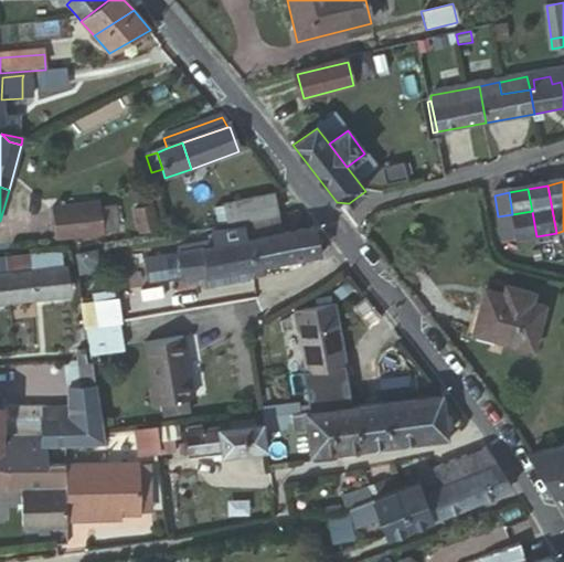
[(225,204),(227,225),(244,223),(278,218),(275,198),(225,204)]
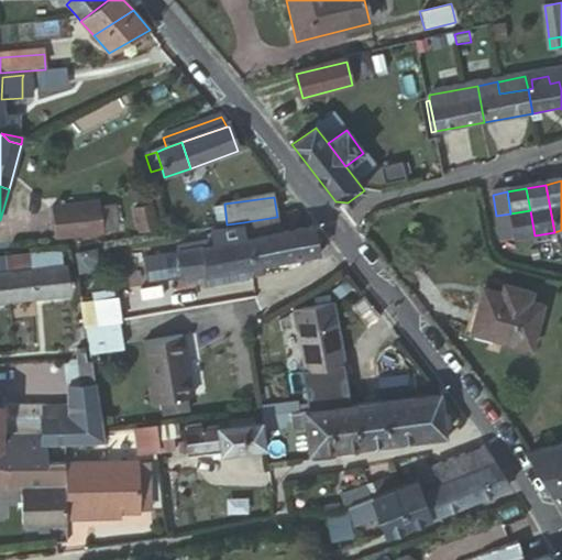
[(103,231),(102,228),(100,210),(100,205),(64,210),(67,237),(103,231)]
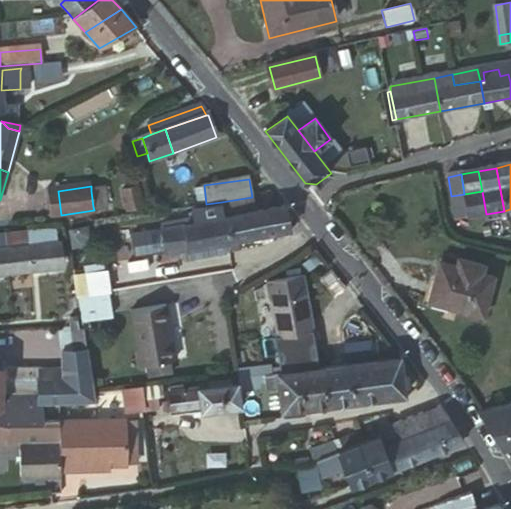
[(91,191),(93,207),(102,206),(99,189),(91,191)]
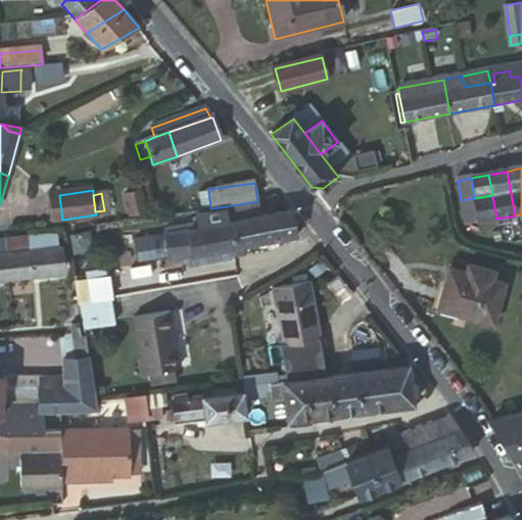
[(128,214),(143,210),(139,193),(123,196),(128,214)]
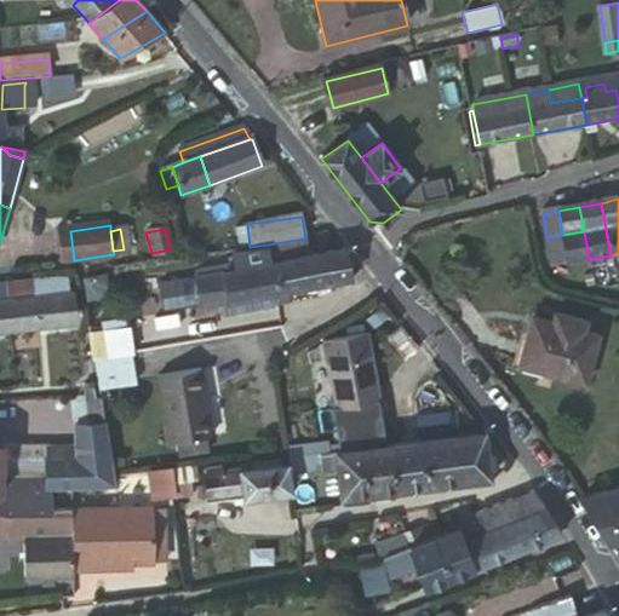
[(584,231),(562,235),(566,264),(589,259),(584,231)]
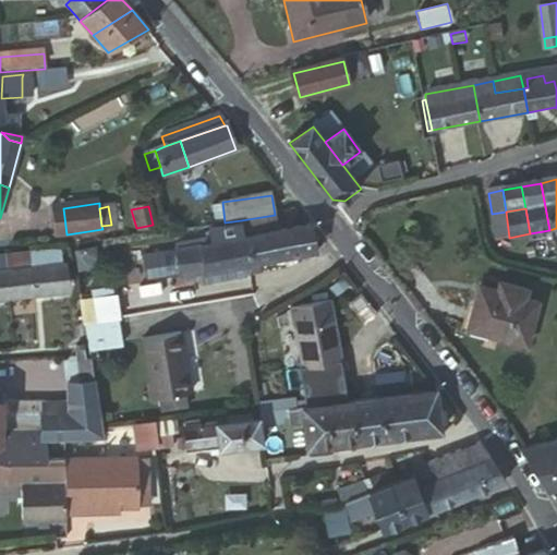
[(506,212),(492,214),(496,240),(509,238),(506,212)]
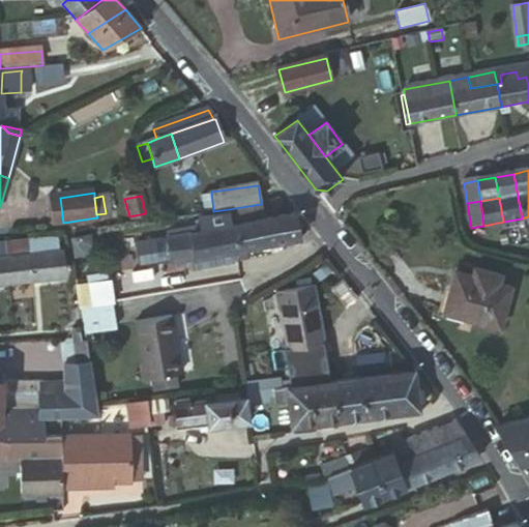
[(264,221),(261,204),(229,209),(229,213),(232,226),(264,221)]
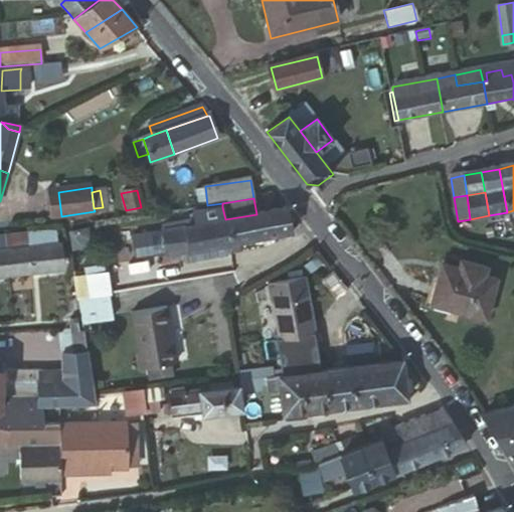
[(192,226),(225,219),(222,207),(190,213),(192,226)]
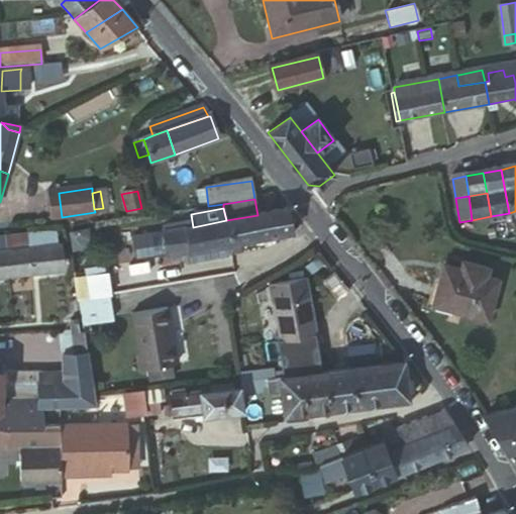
[(289,212),(288,209),(258,215),(226,220),(230,245),(293,234),(289,212)]
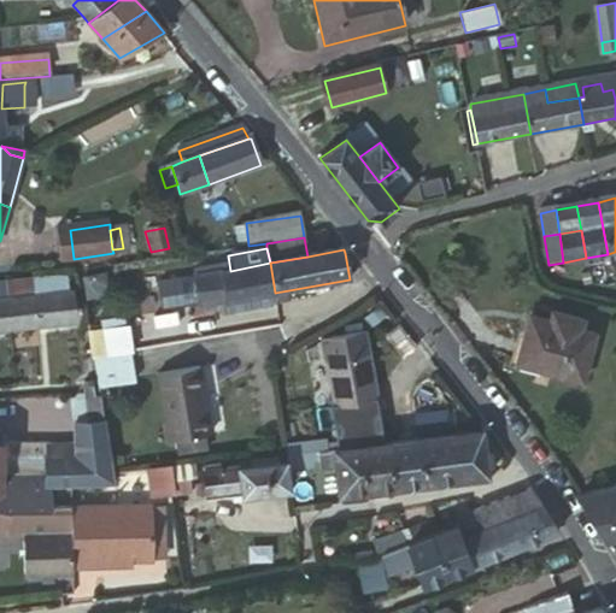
[(588,267),(610,264),(608,254),(586,258),(588,267)]
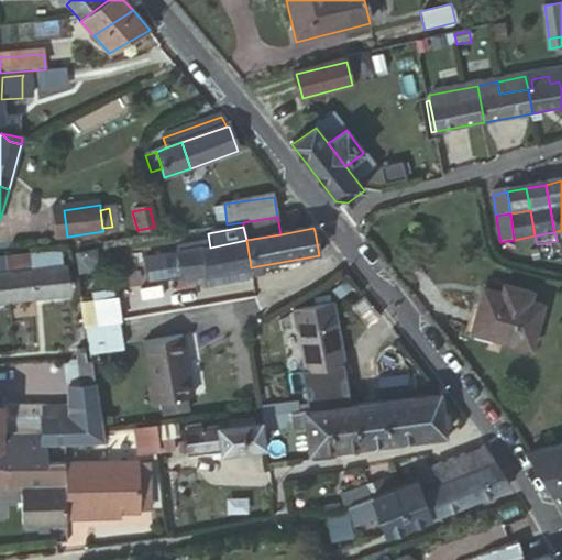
[(251,267),(246,240),(210,248),(202,248),(207,275),(251,267)]
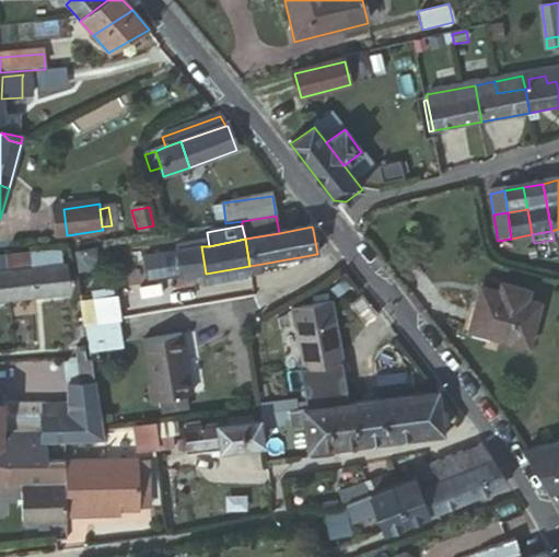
[(206,274),(201,246),(176,251),(182,279),(206,274)]
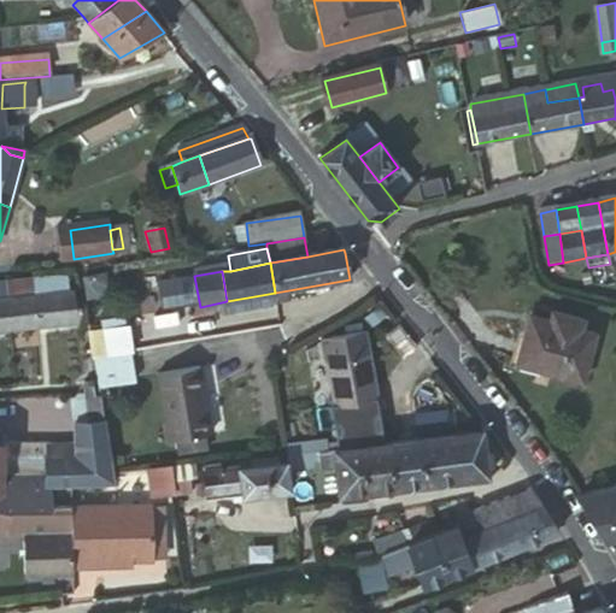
[(35,298),(58,294),(57,282),(35,284),(35,298)]
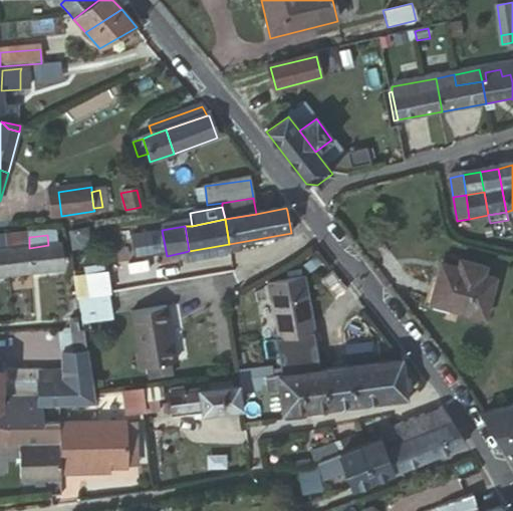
[(29,237),(5,239),(6,251),(29,248),(29,237)]
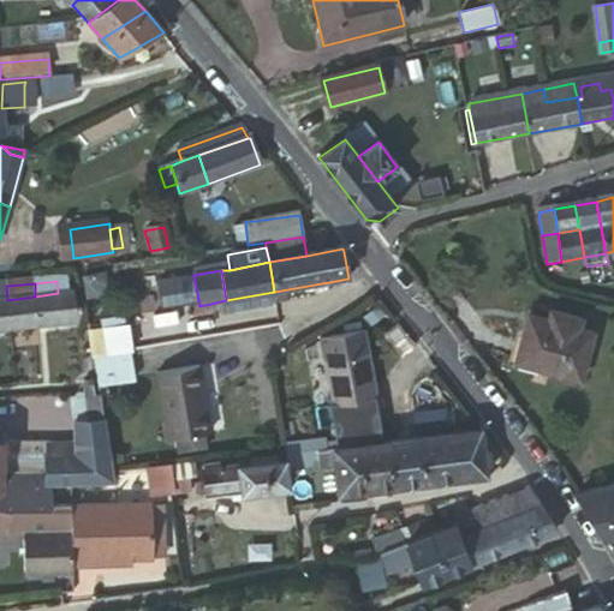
[(7,300),(11,330),(67,323),(65,292),(58,293),(35,297),(7,300)]
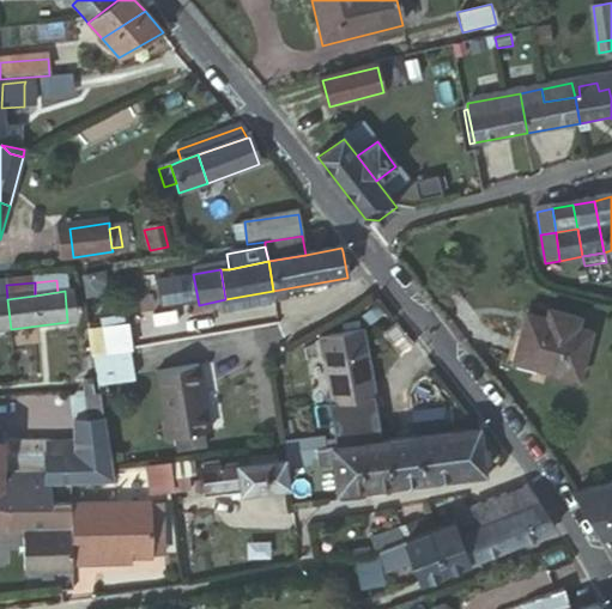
[(0,330),(11,329),(7,299),(0,300),(0,330)]
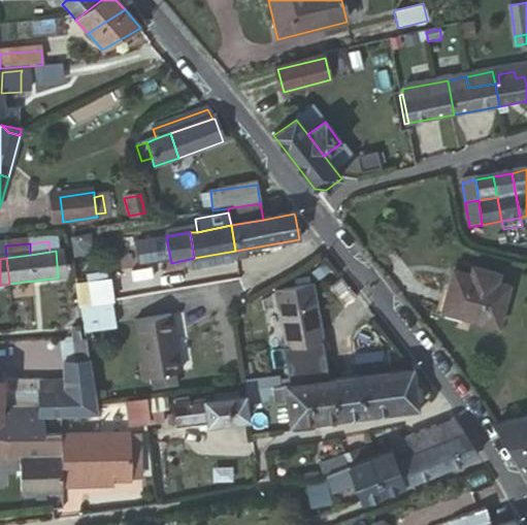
[(476,280),(504,285),(505,275),(478,270),(476,280)]
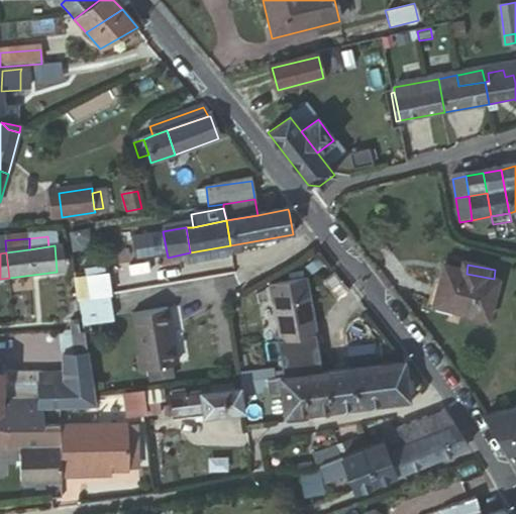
[(506,282),(494,279),(467,274),(448,271),(440,313),(497,325),(506,282)]
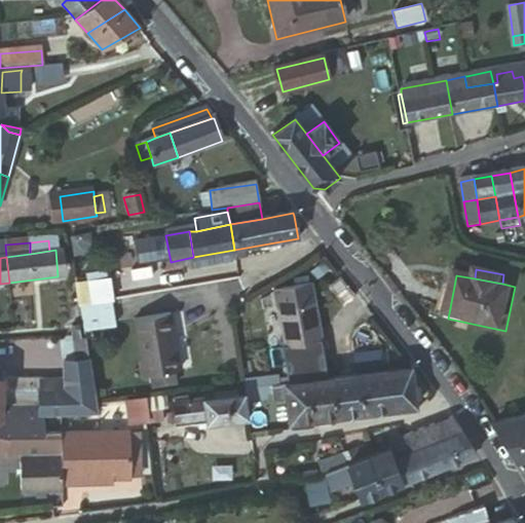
[(113,299),(116,299),(113,276),(82,281),(86,304),(113,299)]
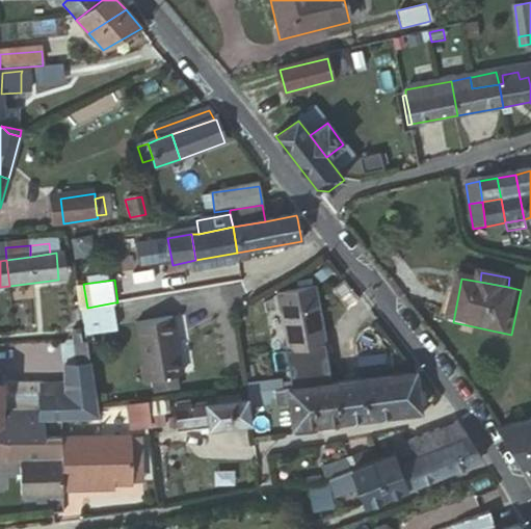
[(290,351),(326,344),(318,305),(315,286),(279,293),(290,351)]
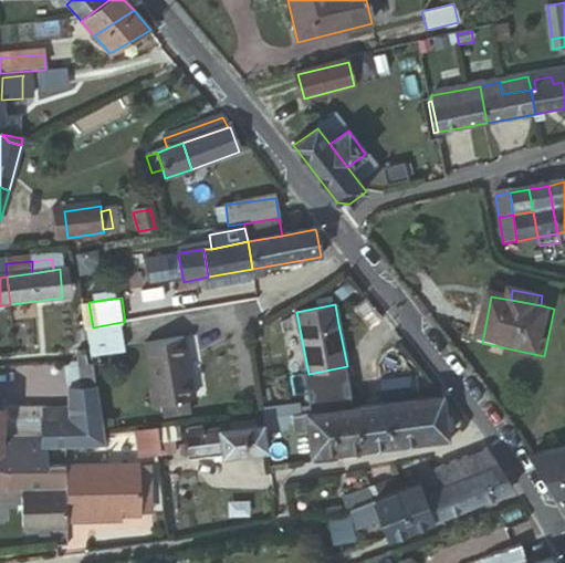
[(122,322),(93,327),(96,351),(124,346),(122,322)]
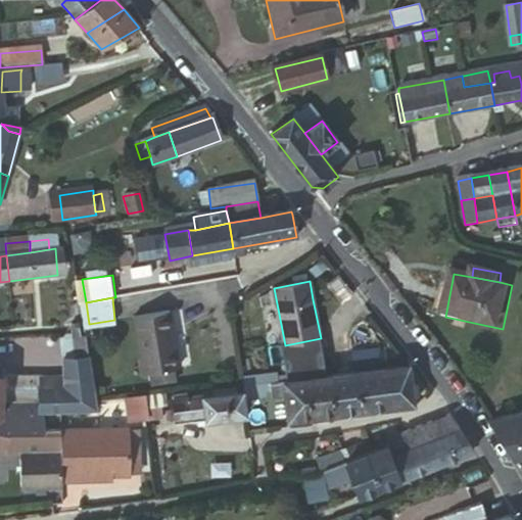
[(154,372),(178,368),(184,367),(174,309),(138,315),(149,373),(154,372)]
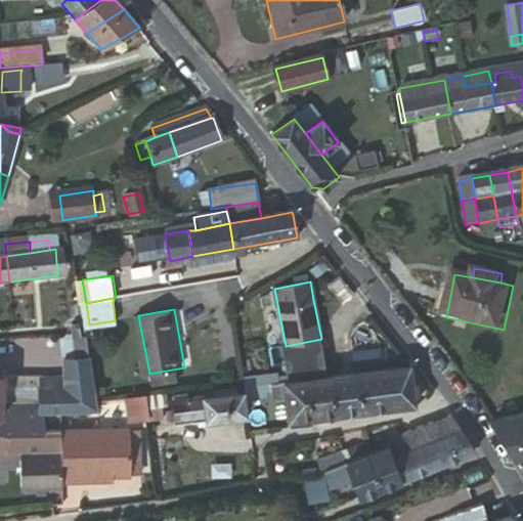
[(85,337),(83,326),(75,327),(76,339),(85,337)]
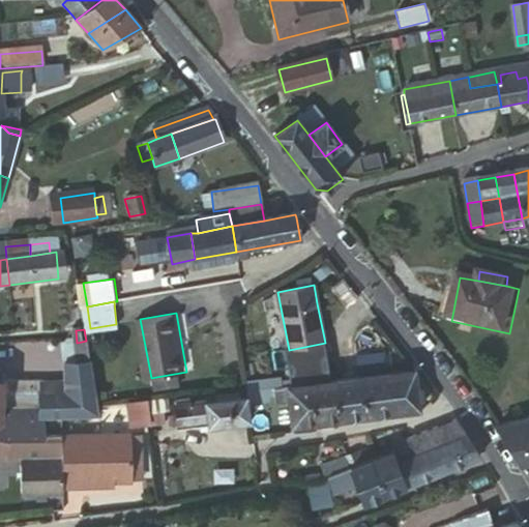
[(92,369),(86,341),(77,343),(80,369),(92,369)]
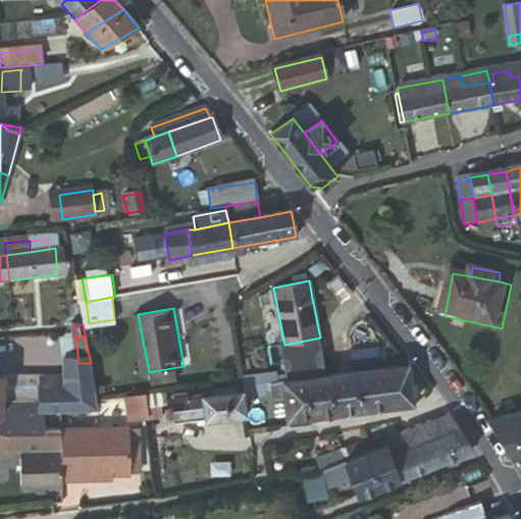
[(307,378),(325,376),(323,360),(285,365),(288,381),(296,380),(307,378)]
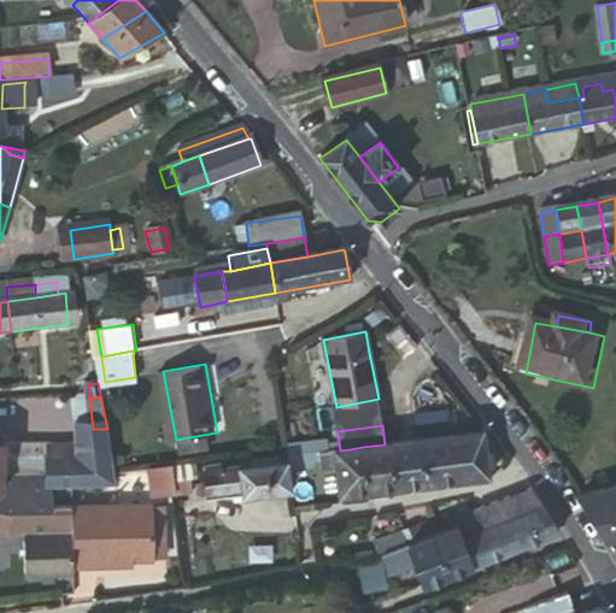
[(51,444),(9,442),(6,493),(56,489),(75,488),(118,484),(107,429),(93,429),(78,430),(78,443),(77,460),(51,460),(51,444)]
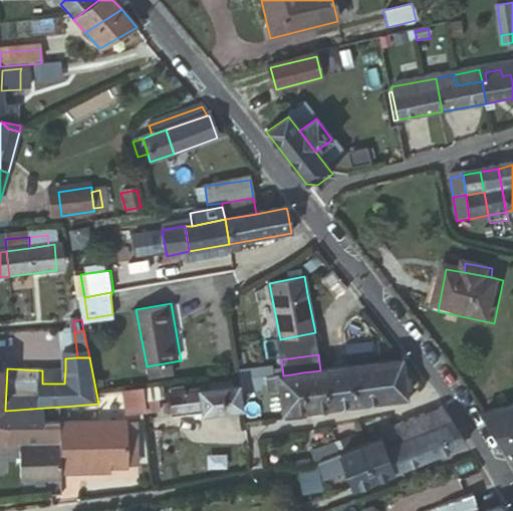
[(404,373),(402,360),(379,363),(380,376),(404,373)]
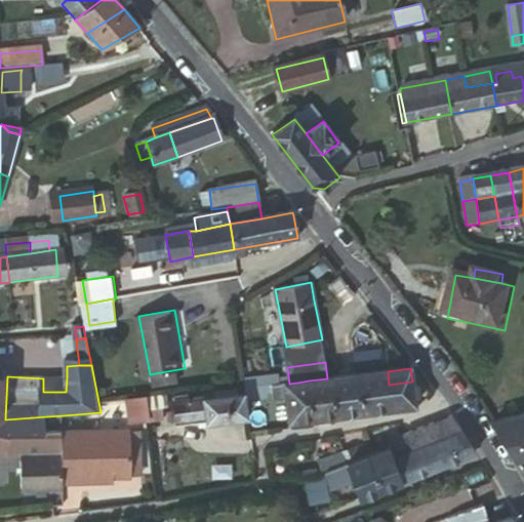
[(182,382),(178,369),(155,373),(158,387),(182,382)]
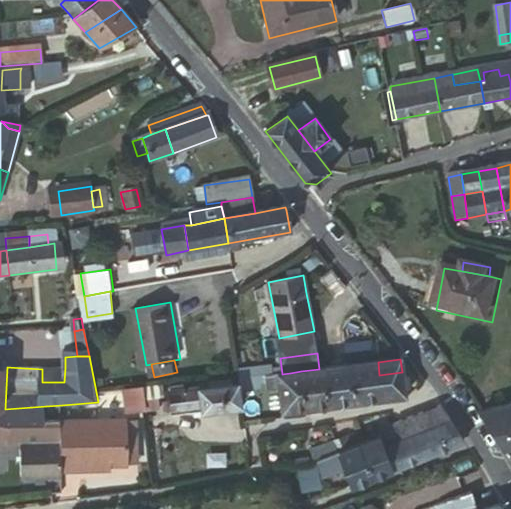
[(379,375),(378,362),(346,365),(350,402),(382,398),(379,375)]
